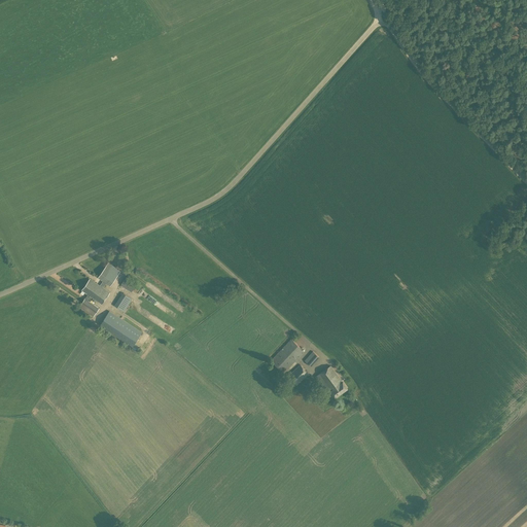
[(82,290),(88,294),(79,307),(94,316),(99,308),(89,301),(92,296),(102,304),(110,292),(103,287),(106,283),(110,286),(120,271),(108,262),(98,278),(103,281),(100,285),(90,279),(82,290)]
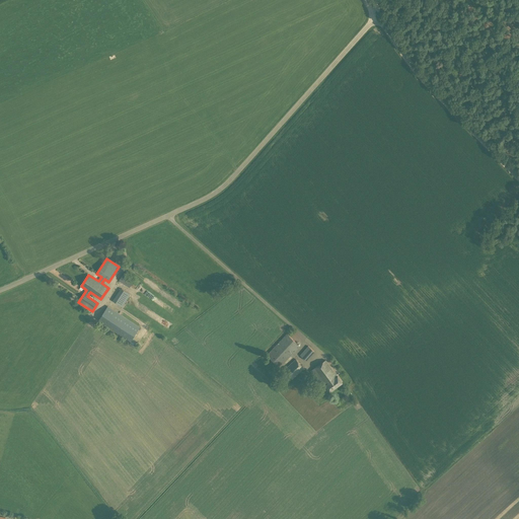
[(135,280),(124,273),(119,281),(130,287),(135,280)]
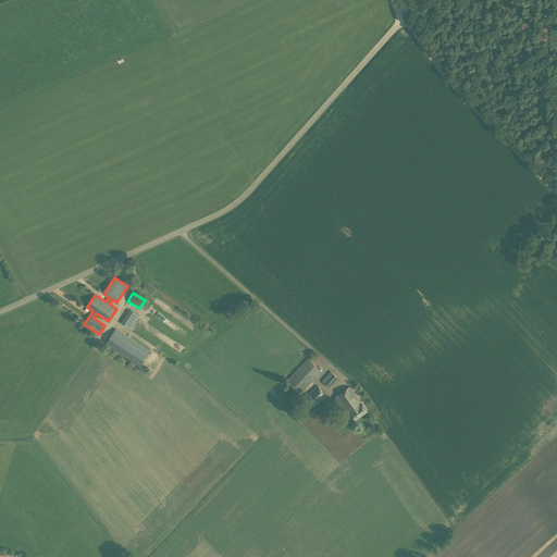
[(130,309),(121,322),(131,330),(137,319),(138,320),(140,317),(130,309)]
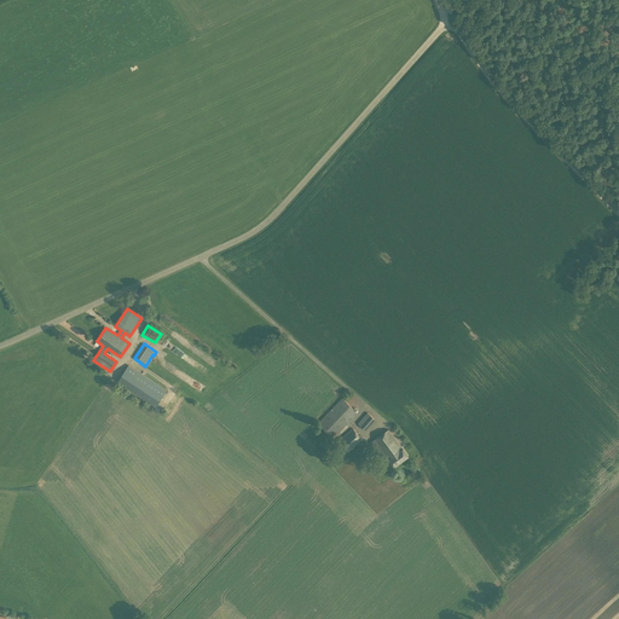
[(156,406),(167,389),(128,365),(117,381),(156,406)]
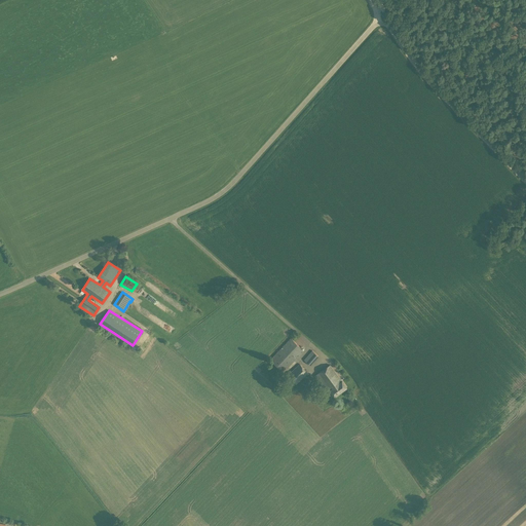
[(284,372),(304,350),(291,338),(270,360),(284,372)]
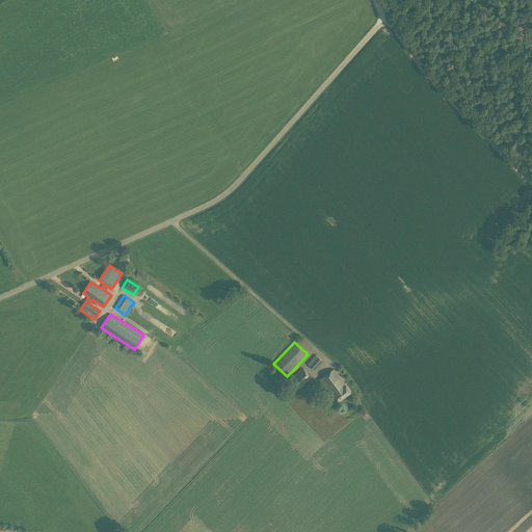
[(314,370),(322,361),(316,354),(308,364),(314,370)]
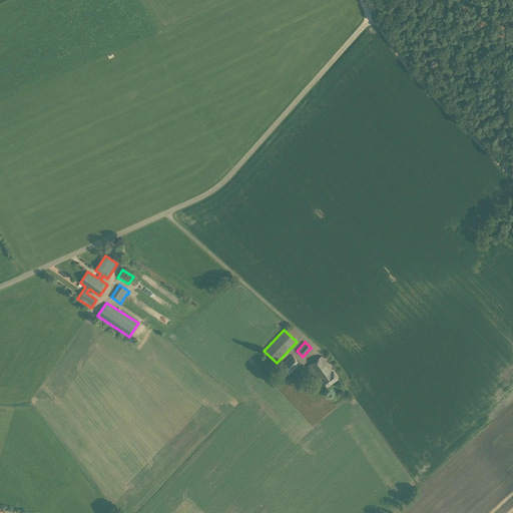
[(301,364),(292,355),(281,366),(289,375),(301,364)]
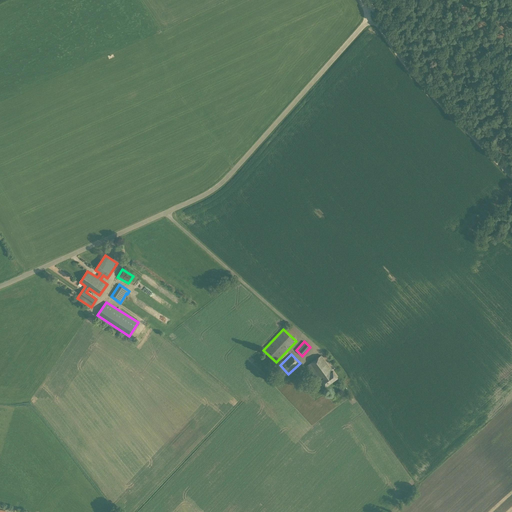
[(333,371),(321,355),(306,366),(316,380),(319,377),(321,380),(325,386),(338,377),(333,371)]
